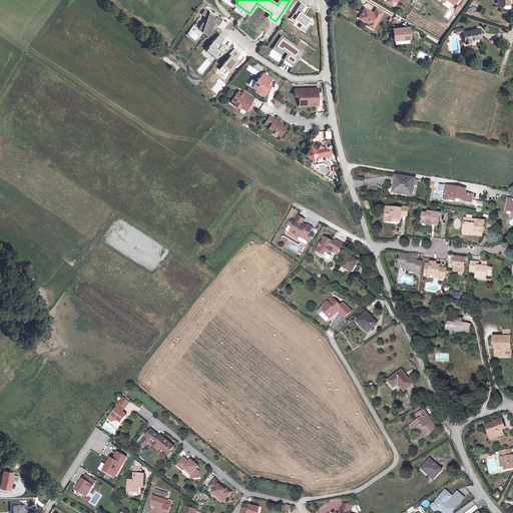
[(306,6),(302,3),(291,19),(296,22),(297,20),(303,24),(301,27),(306,31),(310,25),(308,24),(312,19),(301,12),(306,6)]
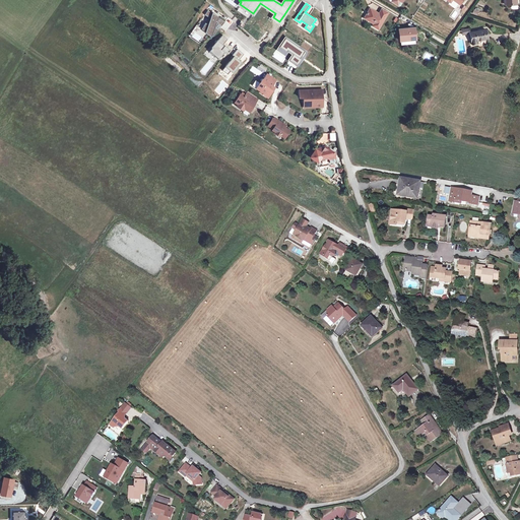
[(378,28),(388,12),(382,9),(379,13),(370,8),(365,18),(374,23),(373,25),(378,28)]
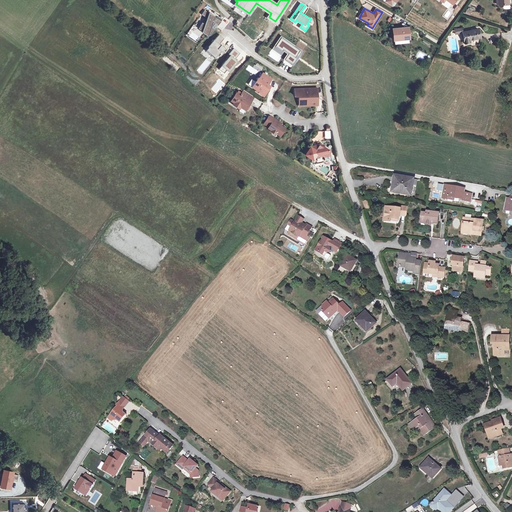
[(198,28),(209,36),(213,31),(211,30),(217,18),(205,9),(201,14),(210,20),(207,26),(203,22),(198,28)]
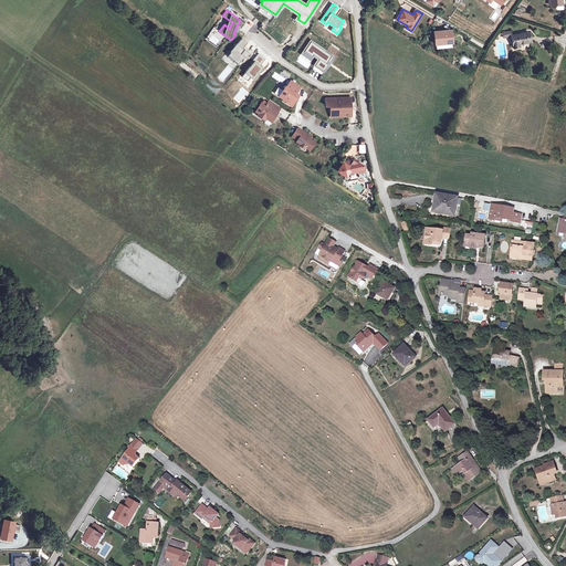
[(245,22),(240,30),(244,33),(250,25),(245,22)]
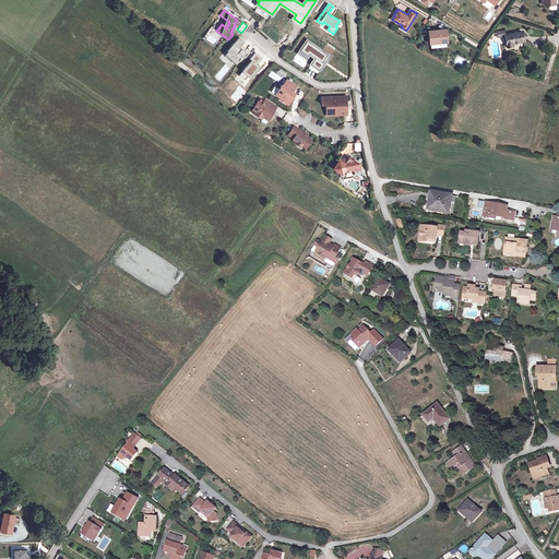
[(447,42),(445,30),(429,32),(430,44),(447,42)]
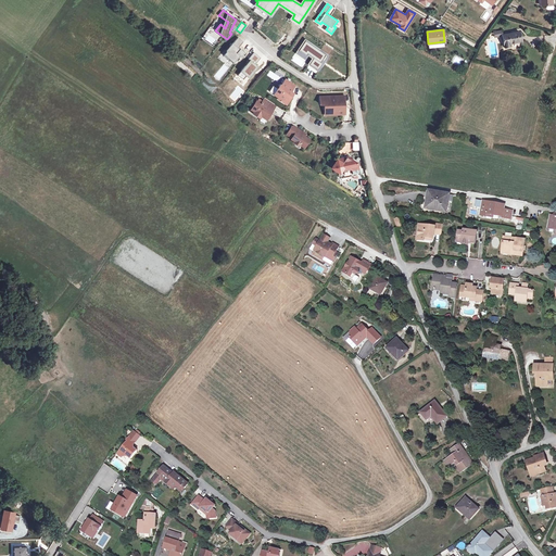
[(521,41),(519,32),(502,35),(502,36),(504,47),(510,46),(509,43),(521,41)]
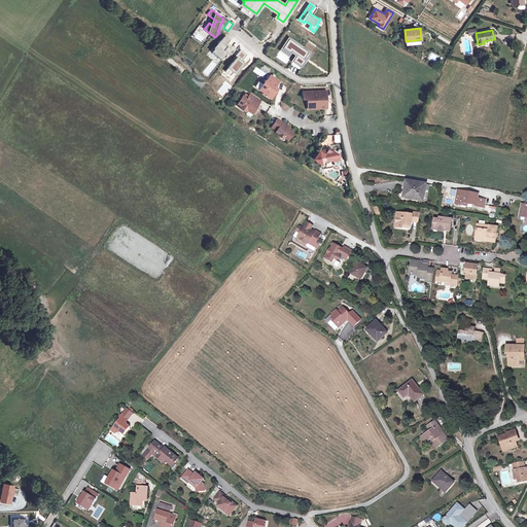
[(215,48),(213,51),(222,59),(227,53),(229,54),(232,49),(227,46),(227,47),(225,45),(226,44),(231,40),(225,35),(215,48)]
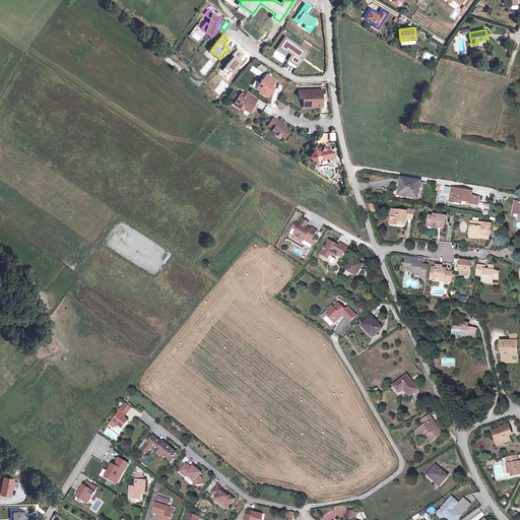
[(285,38),(279,47),(287,52),(288,51),(294,54),(293,56),(289,60),(298,66),(302,59),(301,58),(302,56),(304,57),(307,52),(285,38)]
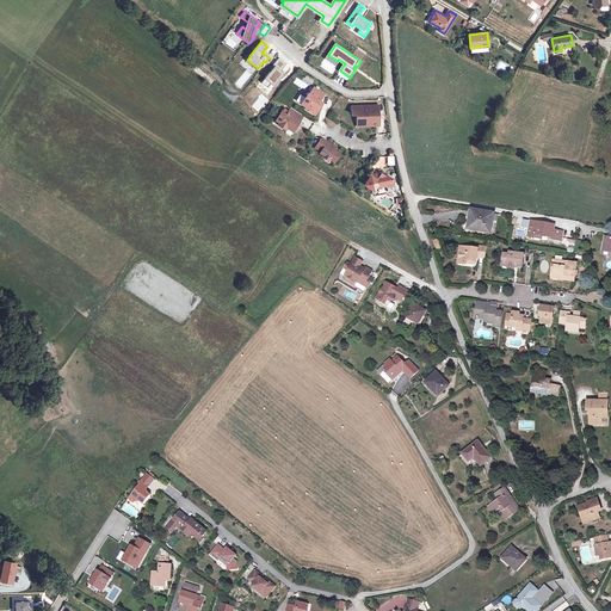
[(271,82),(273,86),(284,74),(281,71),(287,63),(279,57),(273,65),(276,66),(261,82),(267,87),(271,82)]
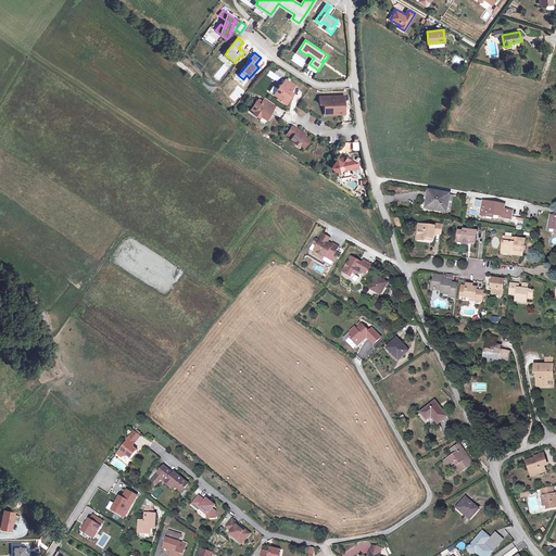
[(286,79),(282,85),(281,85),(278,89),(274,95),(278,97),(278,99),(282,102),(285,99),(288,102),(292,97),(290,96),(292,92),(291,91),(295,86),(286,79)]
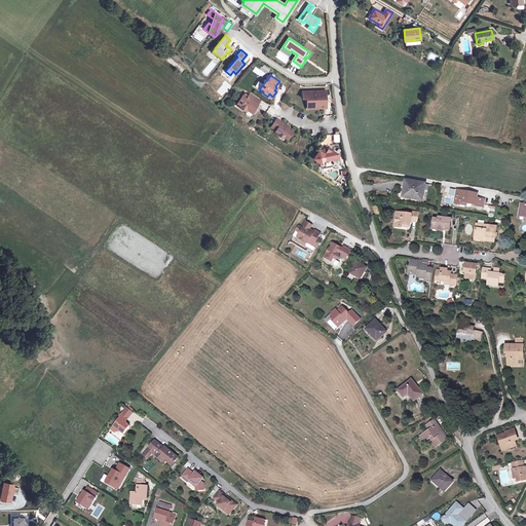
[(326,100),(326,90),(303,91),(303,99),(307,99),(307,102),(309,105),(314,105),(314,108),(323,108),(323,100),(326,100)]
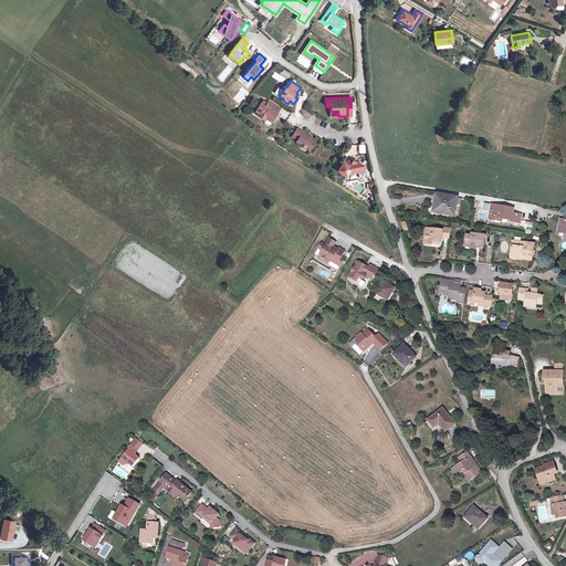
[(274,115),(280,107),(269,100),(265,106),(261,103),(258,107),(262,109),(259,114),(258,116),(264,119),(265,118),(272,122),(275,116),(274,115)]
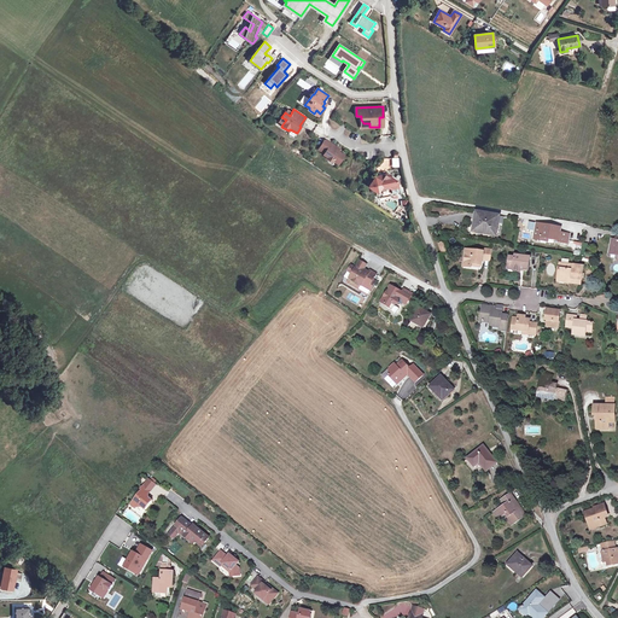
[(344,155),(338,151),(339,149),(325,140),(319,150),(325,153),(324,155),(328,157),(328,159),(332,162),(333,161),(334,159),(339,162),(344,155)]
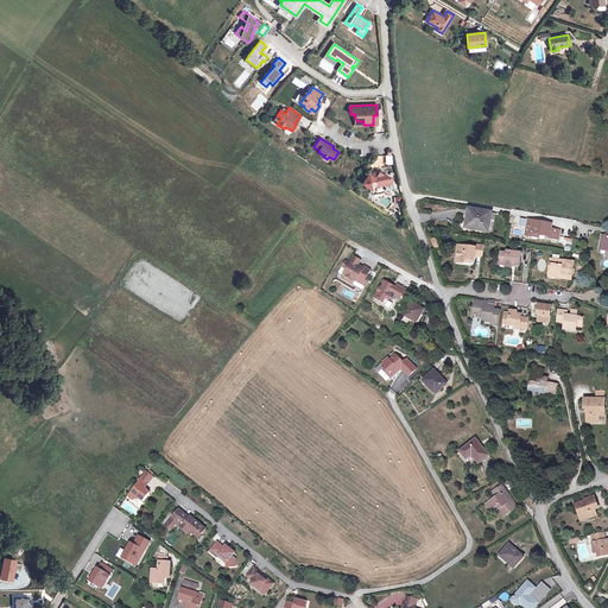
[(393,190),(390,178),(381,172),(380,172),(379,172),(378,172),(377,173),(375,176),(373,177),(369,175),(363,183),(372,189),(373,195),(393,190)]
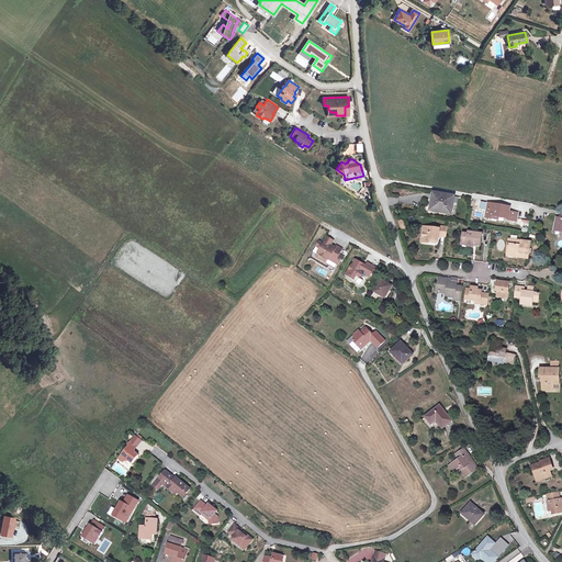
[(454,197),(436,193),(434,205),(433,204),(431,211),(451,214),(453,203),(454,197)]
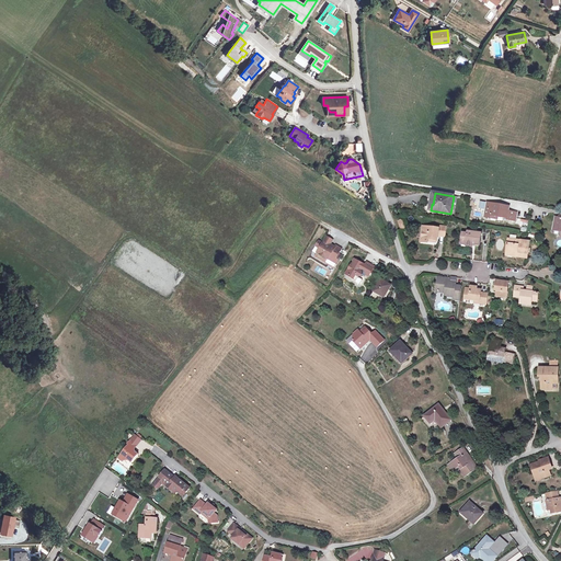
[(516,221),(517,213),(508,212),(510,207),(493,204),(492,207),(487,206),(485,217),(491,218),(491,216),(507,218),(507,220),(516,221)]
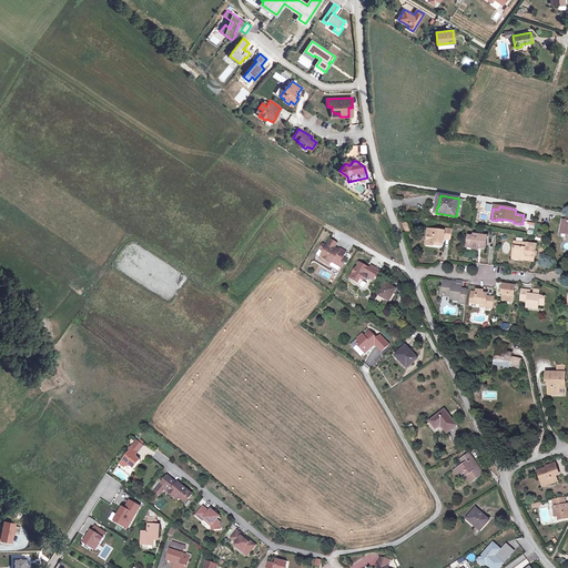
[(450,240),(452,230),(445,229),(444,232),(428,230),(426,245),(434,246),(434,245),(434,242),(443,243),(444,239),(450,240)]
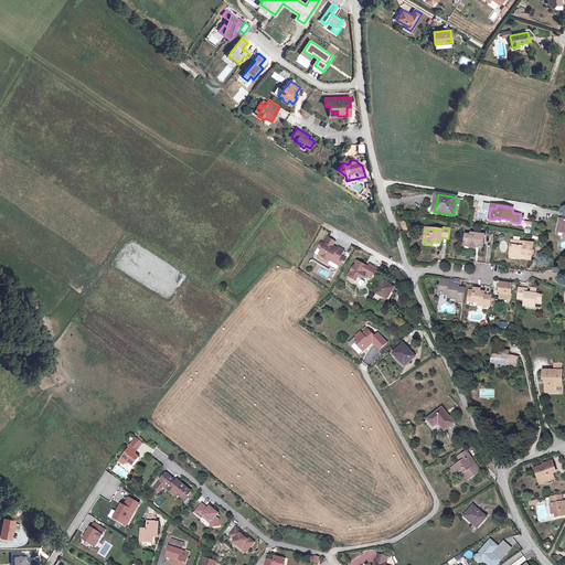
[(483,247),(484,235),(471,233),(471,235),(466,235),(465,243),(470,244),(469,247),(476,248),(477,246),(483,247)]
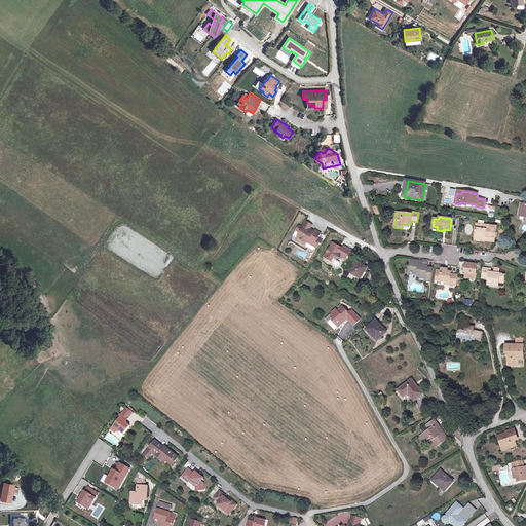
[(307,222),(303,228),(308,231),(310,229),(312,226),(307,222)]
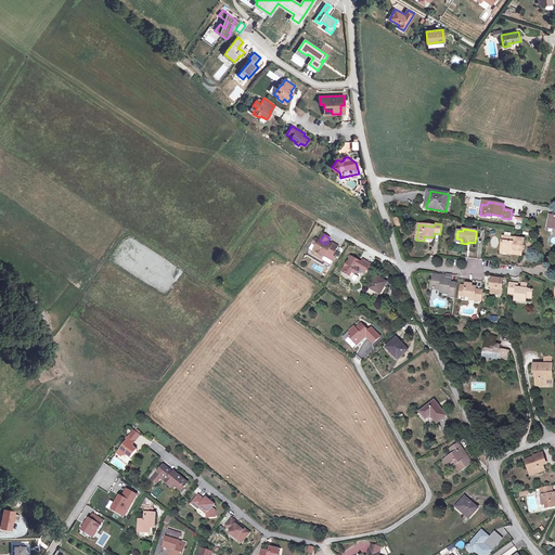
[(523,252),(524,240),(503,236),(501,253),(508,254),(510,249),(523,252)]
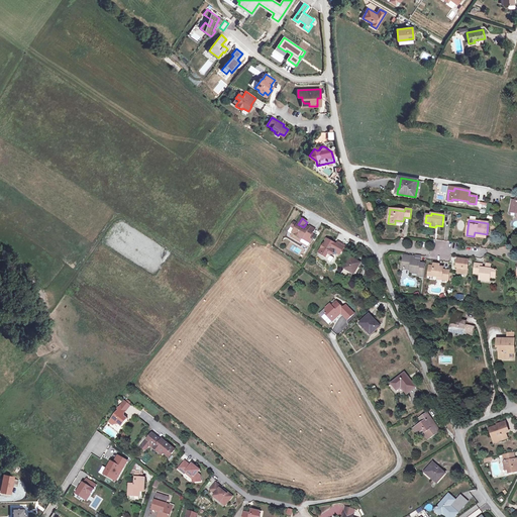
[(303,227),(298,224),(294,222),(292,227),(295,229),(293,233),(306,240),(309,236),(311,237),(312,234),(315,229),(310,226),(309,228),(305,225),(303,227)]
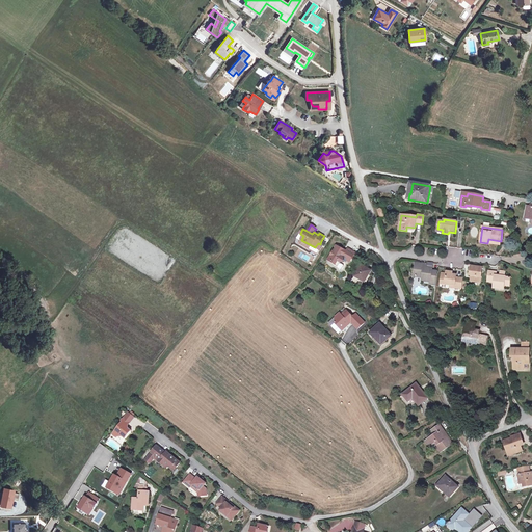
[(318,243),(315,247),(319,250),(323,242),(321,241),(320,244),(318,243)]
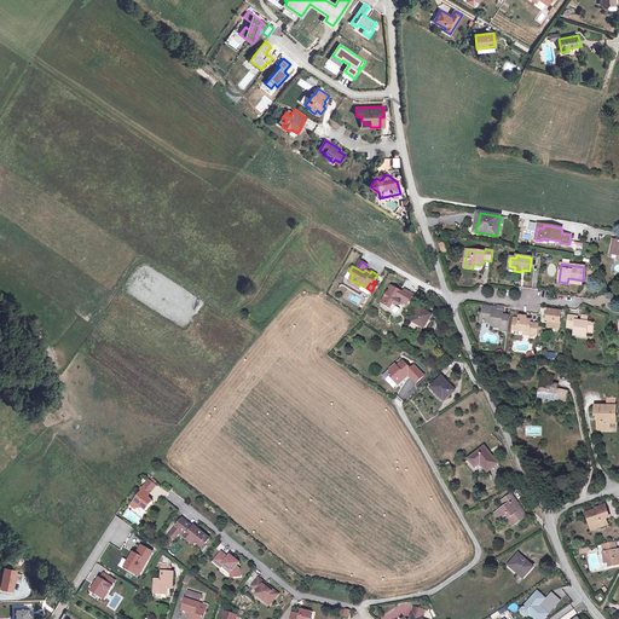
[(408,305),(414,295),(405,290),(404,293),(401,290),(400,291),(392,287),(382,302),(389,307),(388,308),(393,311),(397,306),(400,305),(403,306),(404,304),(408,305)]
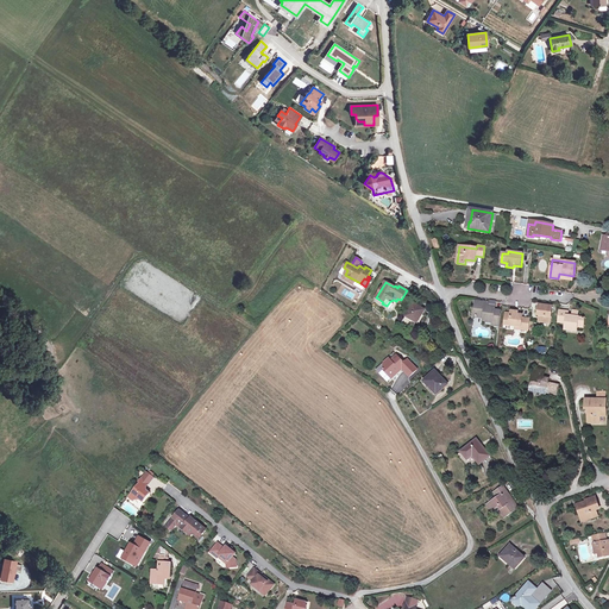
[(498,326),(501,312),(495,311),(495,308),(488,307),(485,307),(485,303),(476,302),(473,316),(484,318),(483,321),(493,322),(493,325),(498,326)]
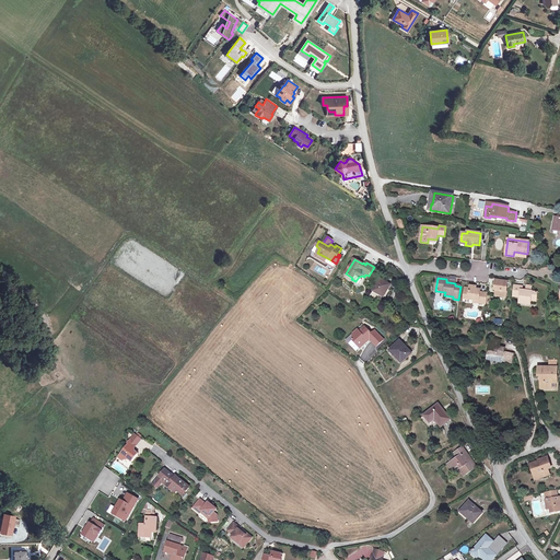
[(380,303),(391,284),(381,279),(370,298),(380,303)]
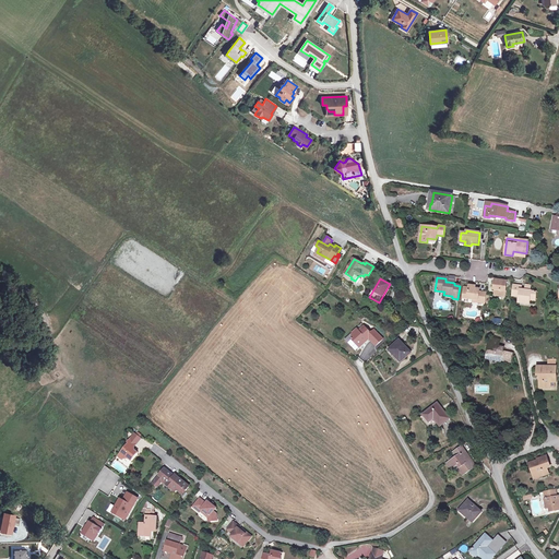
[(506,297),(507,282),(496,280),(494,289),(496,290),(495,295),(506,297)]
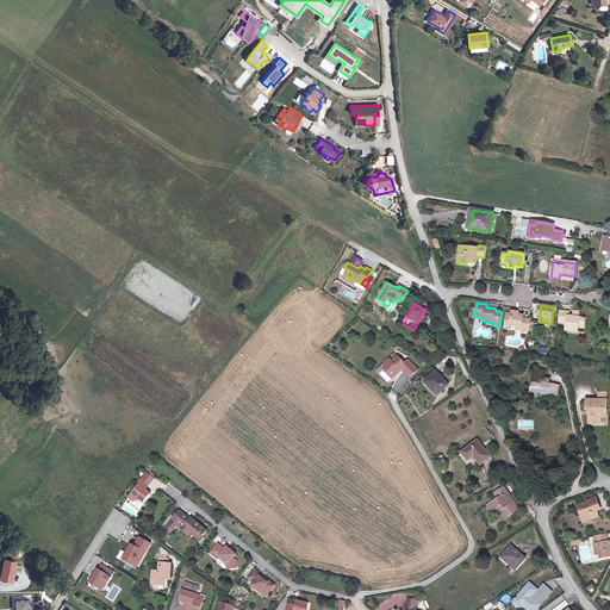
[(584,325),(585,318),(579,318),(573,317),(568,317),(568,312),(561,311),(560,323),(567,323),(566,330),(578,331),(578,325),(584,325)]
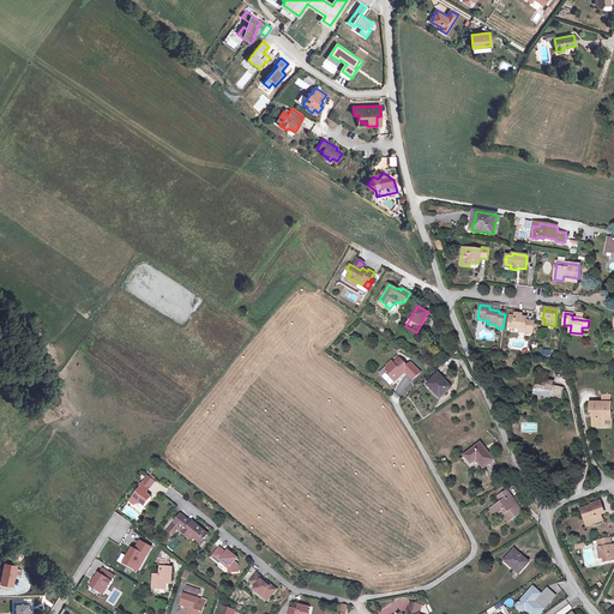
[(533,333),(534,321),(527,321),(527,318),(522,318),(522,314),(516,314),(516,317),(510,317),(509,327),(521,329),(521,327),(525,327),(524,332),(533,333)]
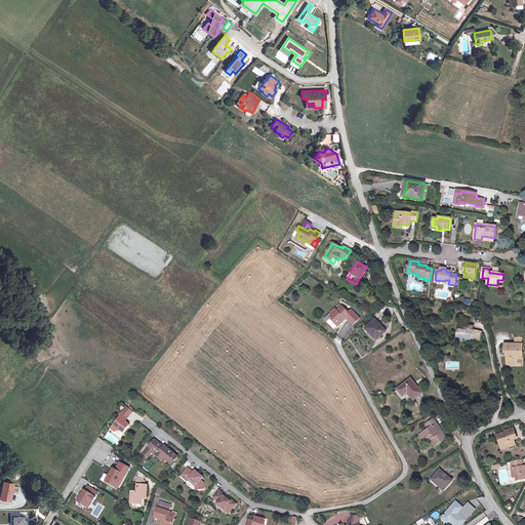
[(344,318),(345,316),(353,325),(360,318),(352,310),(349,313),(341,307),(337,311),(335,309),(331,313),(331,318),(330,319),(334,323),(336,322),(339,325),(345,320),(345,318),(344,318)]
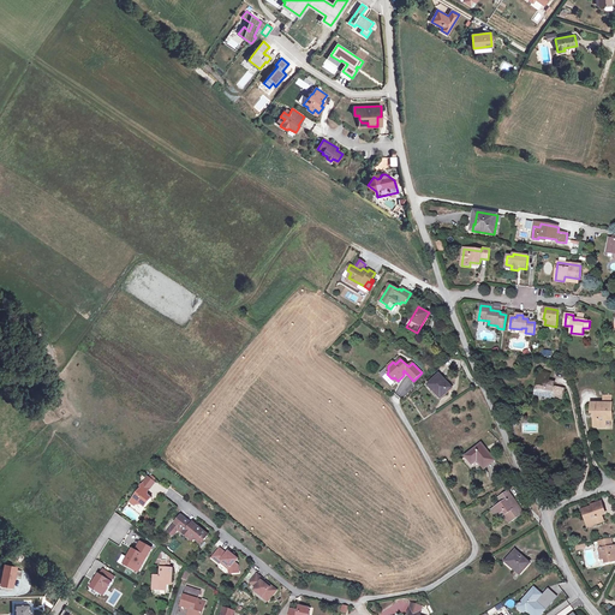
[(562,399),(563,389),(554,387),(554,383),(548,382),(550,375),(541,372),(536,395),(551,398),(551,396),(562,399)]
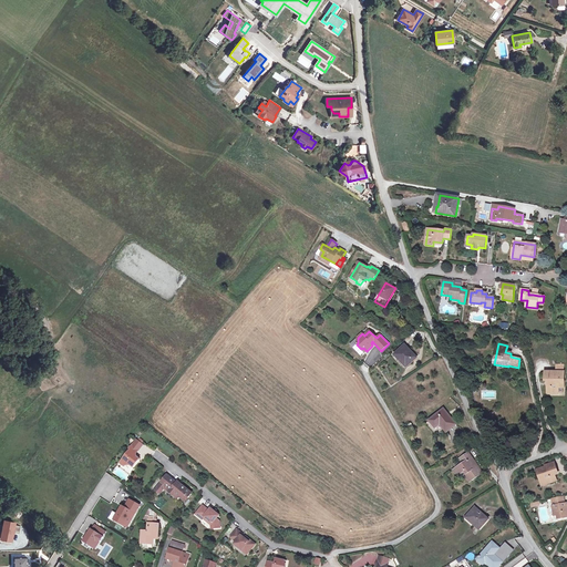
[(416,358),(405,346),(395,356),(403,364),(408,361),(410,363),(416,358)]
